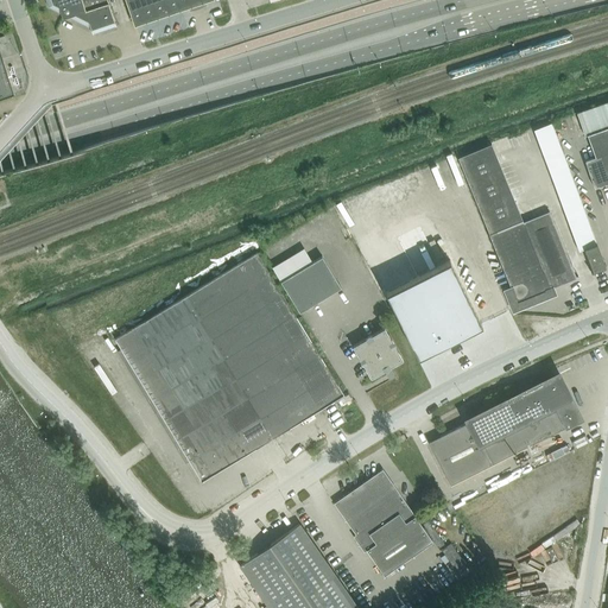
[(45,0),(49,7),(61,13),(62,19),(68,17),(90,27),(93,35),(116,26),(107,0),(45,0)]
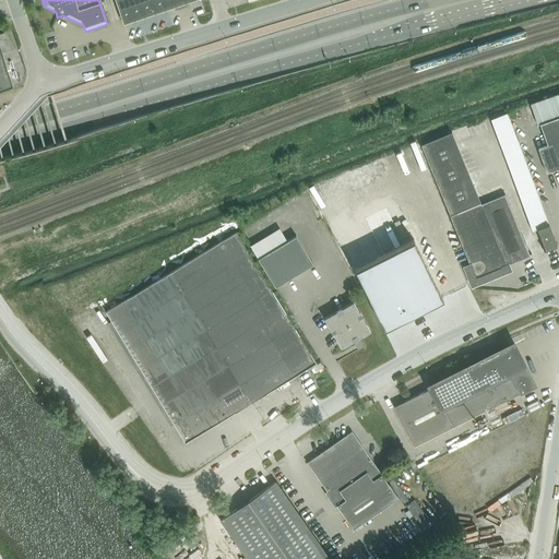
[(115,0),(123,23),(192,0),(115,0)]
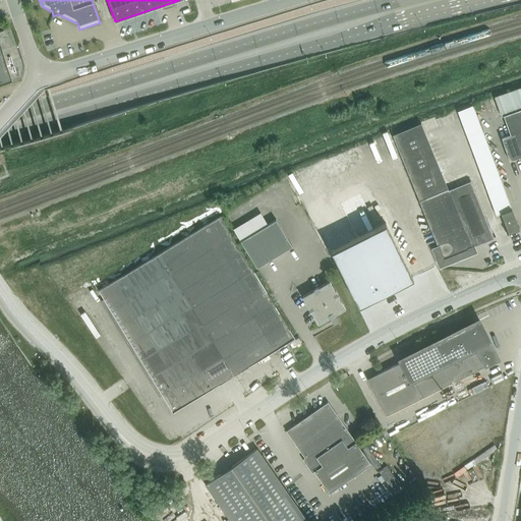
[(520,87),(494,97),(501,116),(503,116),(510,134),(501,137),(509,161),(520,156),(520,87)]
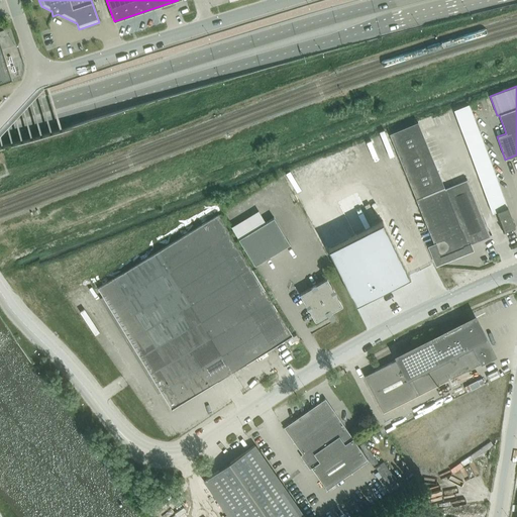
[(475,120),(470,104),(453,110),(459,125),(475,120)]
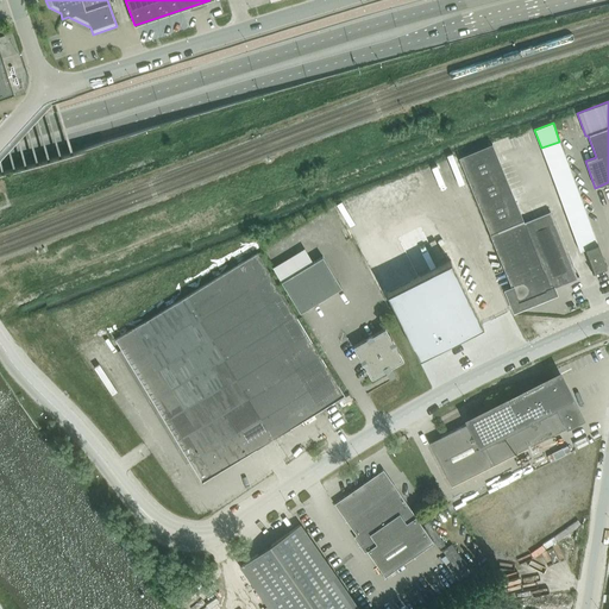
[(541,148),(550,170),(567,163),(559,142),(541,148)]
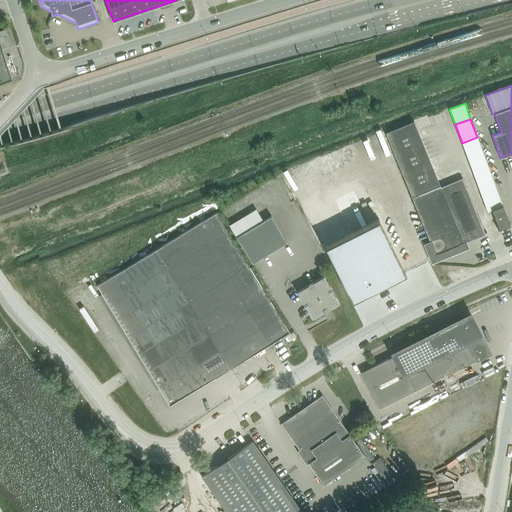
[(485,234),(462,178),(440,187),(414,121),(386,133),(412,197),(430,242),(428,243),(434,258),(464,246),(463,243),(485,234)]
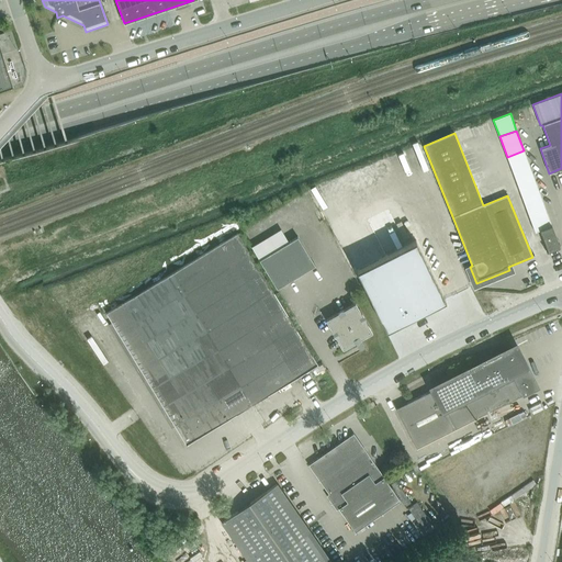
[(507,157),(516,182),(534,176),(524,150),(507,157)]
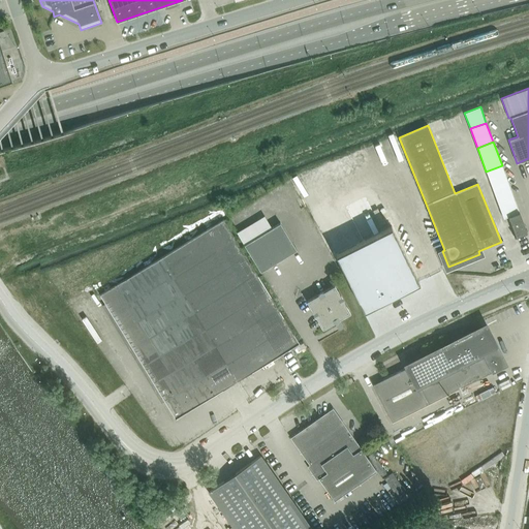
[(486,172),(491,183),(506,178),(502,165),(486,172)]
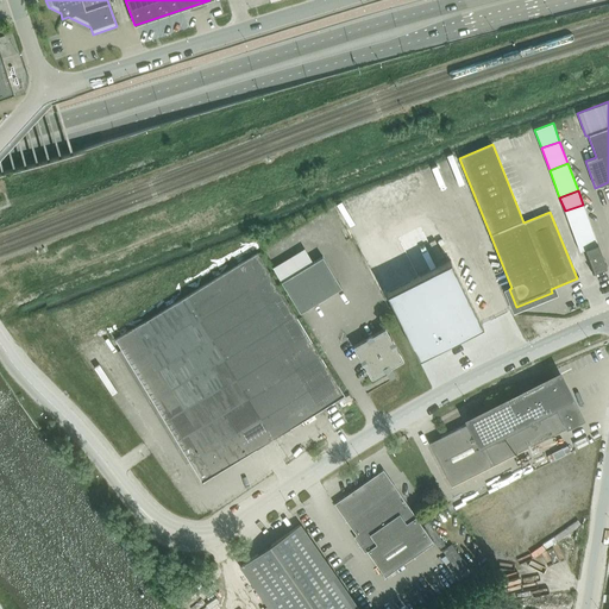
[(565,211),(570,225),(588,218),(583,205),(565,211)]
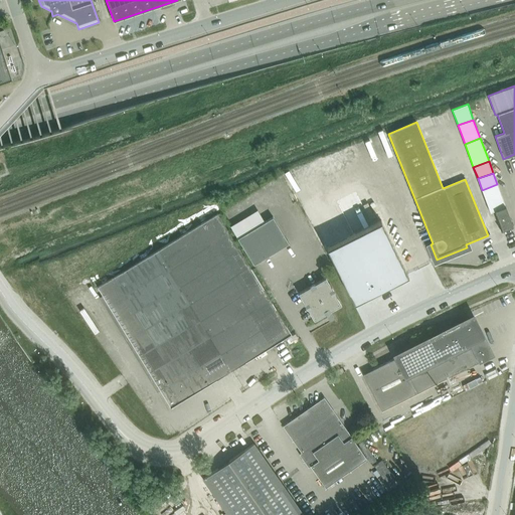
[(482,190),(490,212),(495,210),(505,206),(497,184),(482,190)]
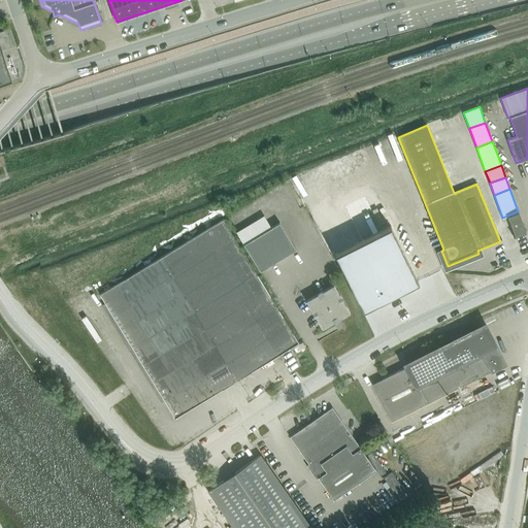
[(525,232),(518,211),(507,216),(515,236),(525,232)]
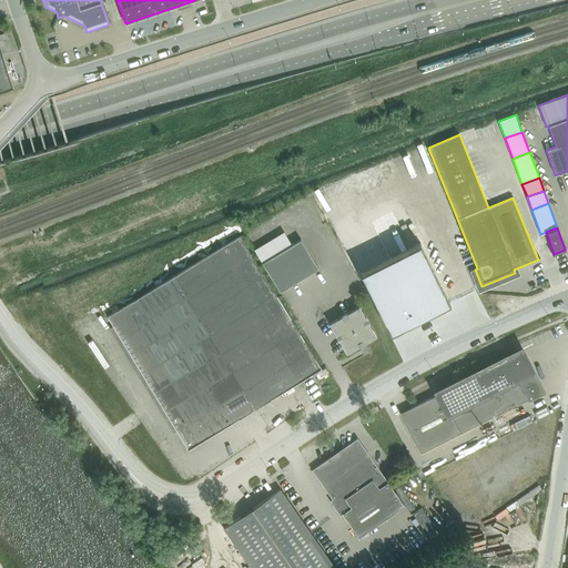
[(188,448),(194,445),(321,367),(240,235),(108,316),(188,448)]
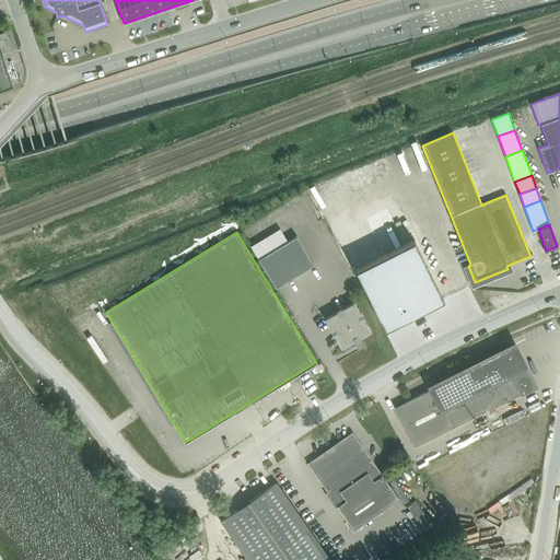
[(258,258),(258,259),(276,288),(314,265),(296,235),(287,242),(258,258)]
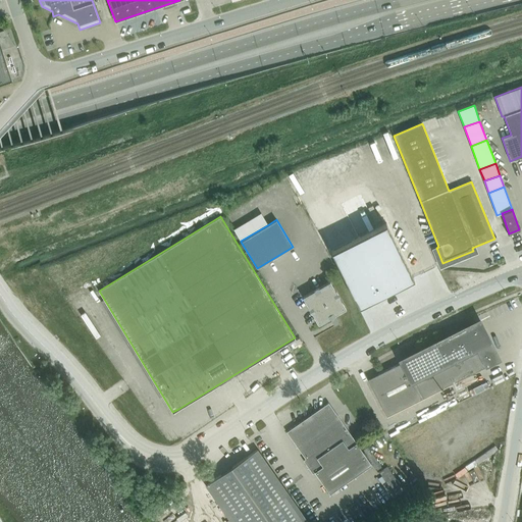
[(358,238),(331,250),(359,305),(413,277),(386,223),(376,227),(358,237),(358,238)]
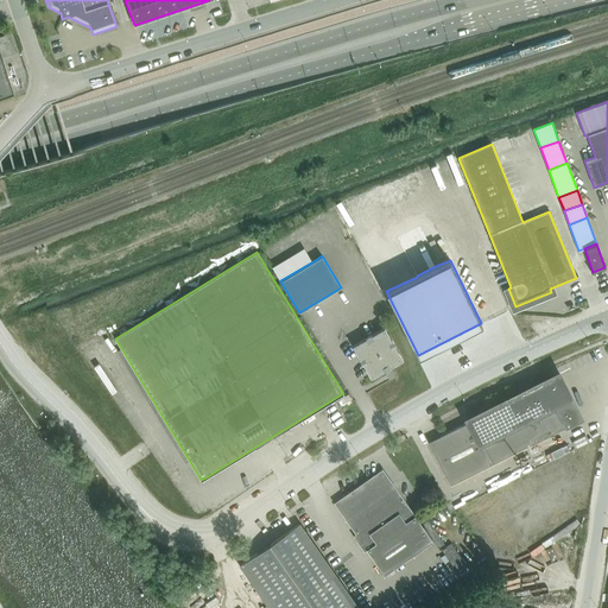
[(350,343),(371,375),(401,356),(382,324),(350,343)]
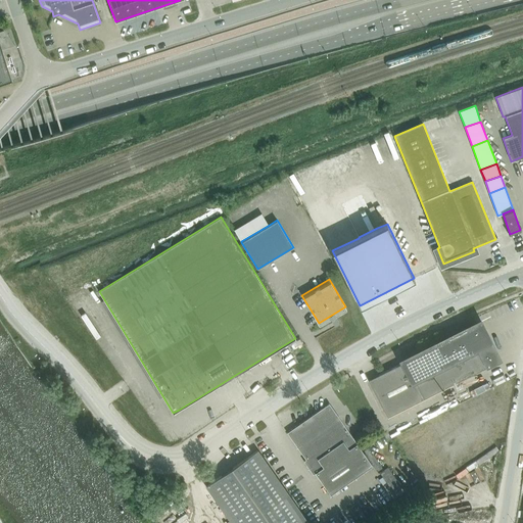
[(479,324),(440,343),(369,380),(387,417),(497,362),(479,324)]
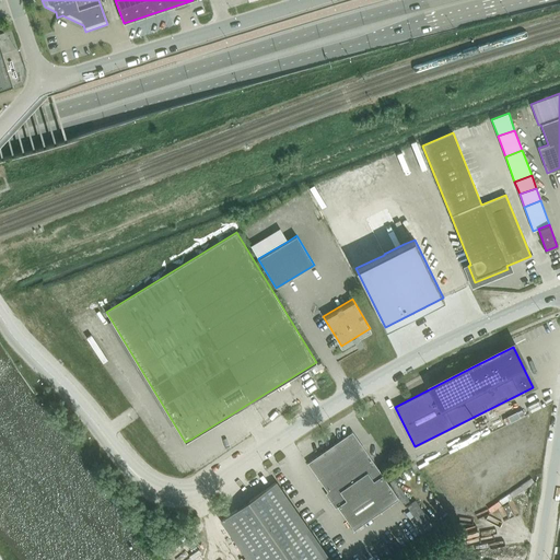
[(398,498),(352,432),(307,463),(327,491),(325,493),(335,508),(337,506),(353,529),(398,498)]
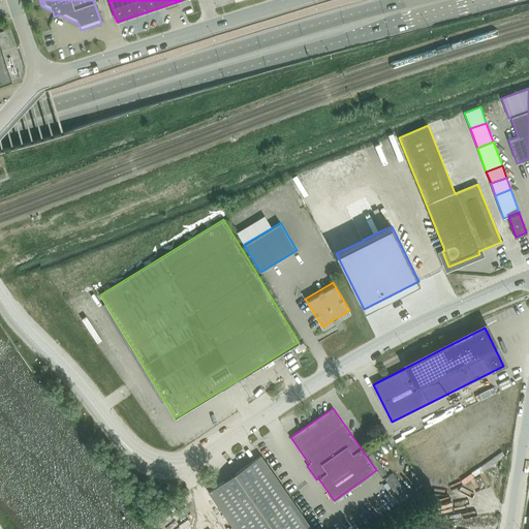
[(311,528),(260,456),(259,456),(209,491),(235,528),(311,528)]
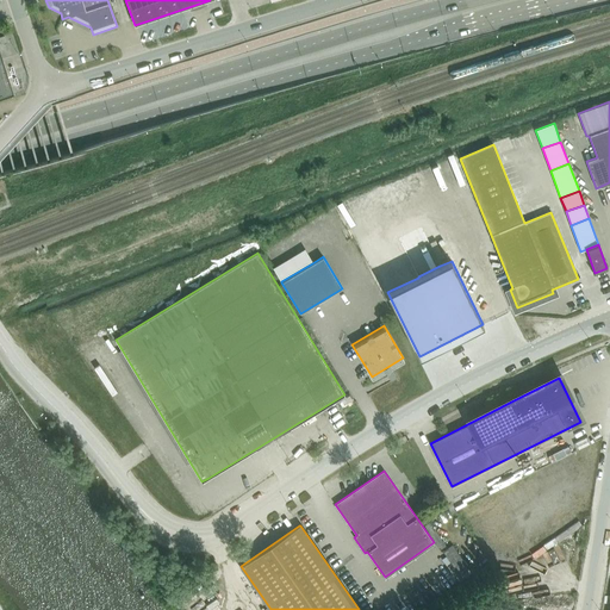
[(443,551),(462,574),(473,566),(453,542),(443,551)]
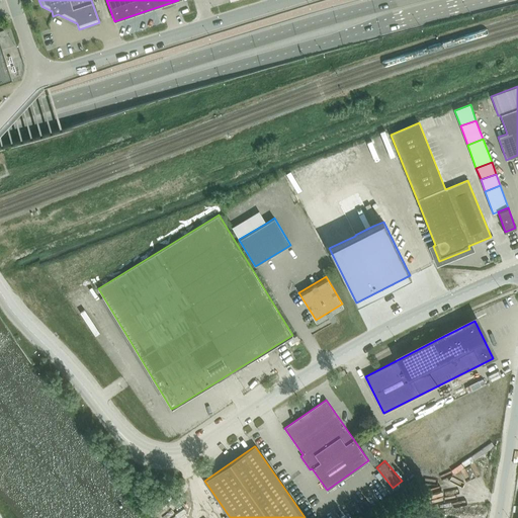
All buildings are outlined.
